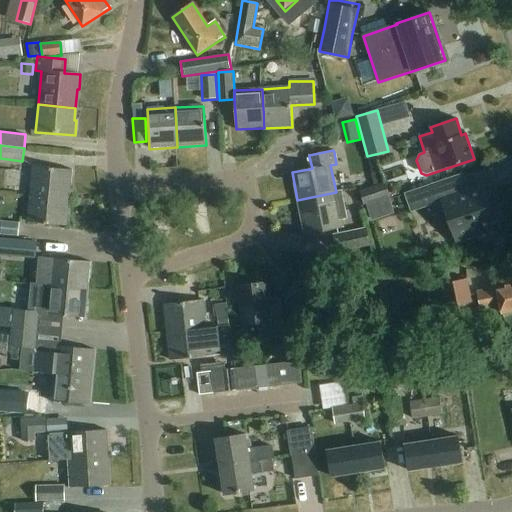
[(511,160),(484,170),(490,186),(511,178),(511,160)]
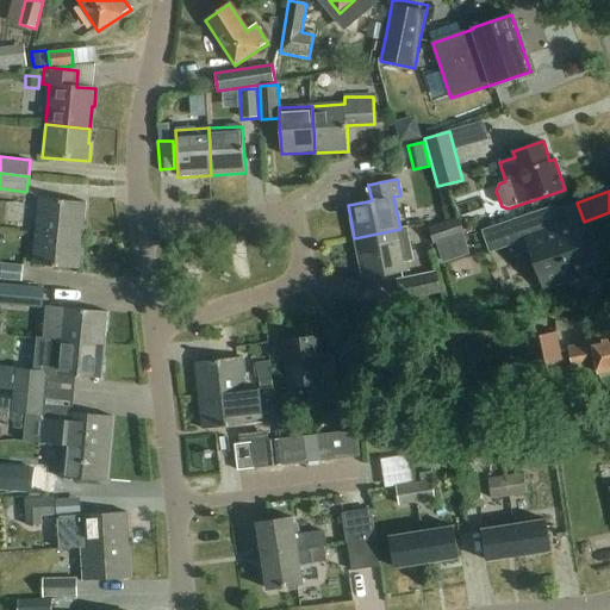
[(38,199),(35,232),(82,238),(86,204),(38,199)]
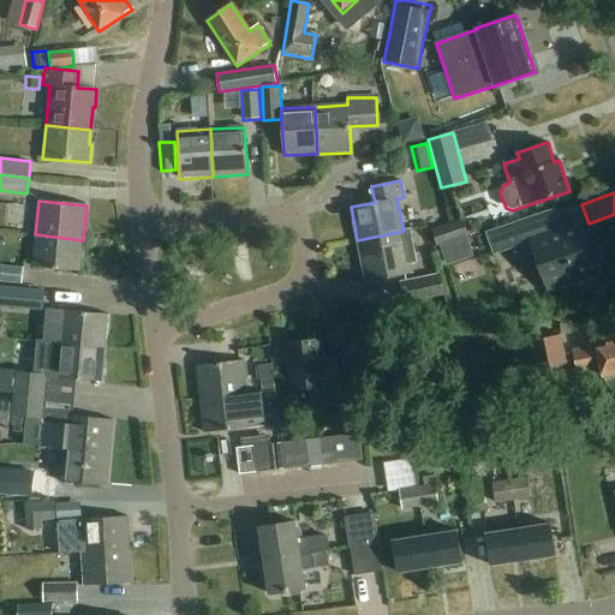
[(7,227),(31,228),(31,207),(7,206),(7,227)]
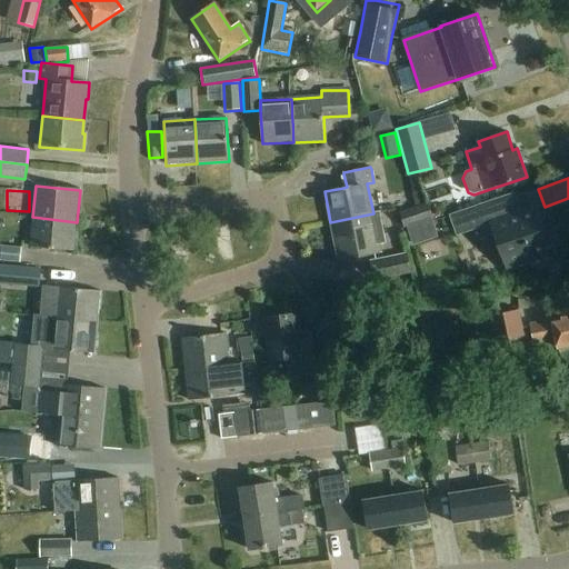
[(429,203),(400,212),(405,227),(433,218),(429,203)]
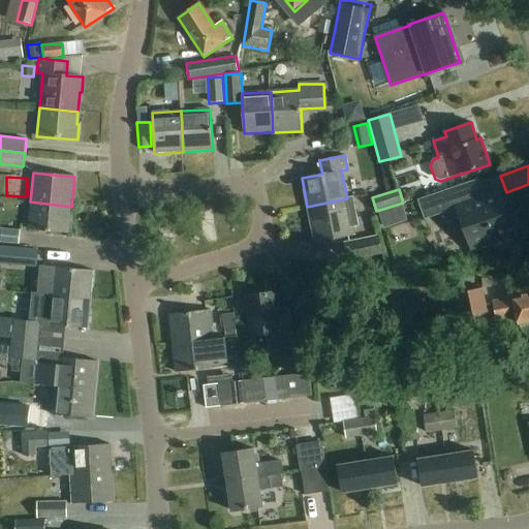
[(499,193),(484,198),(456,210),(471,252),(495,244),(496,248),(512,243),(511,238),(515,237),(499,193)]
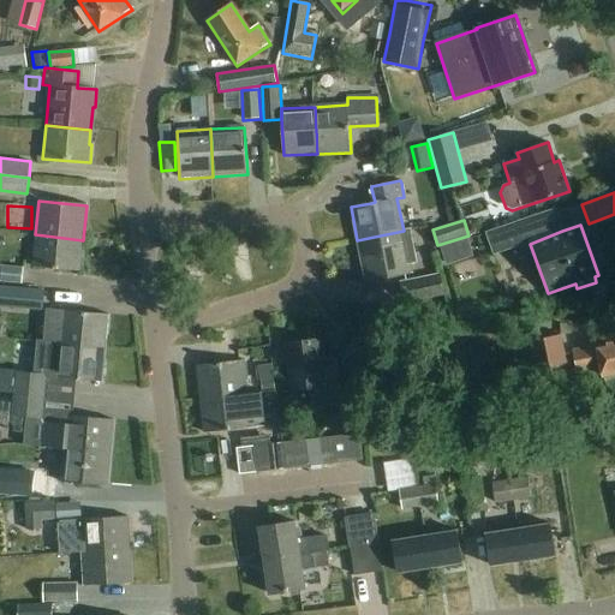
[(494,257),(519,248),(511,226),(485,234),(494,257)]
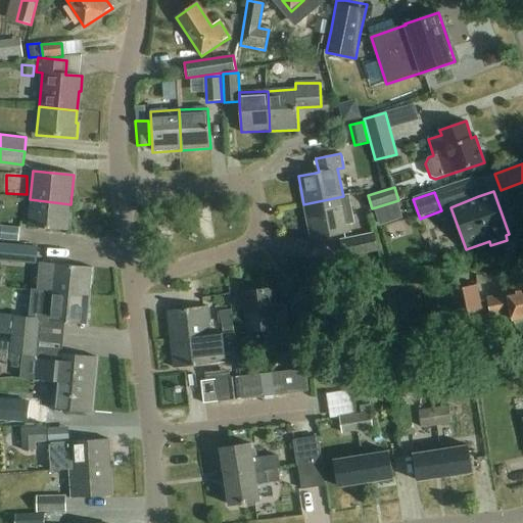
[(343,196),(303,204),(310,232),(311,241),(350,233),(348,225),(355,224),(349,194),(343,196)]
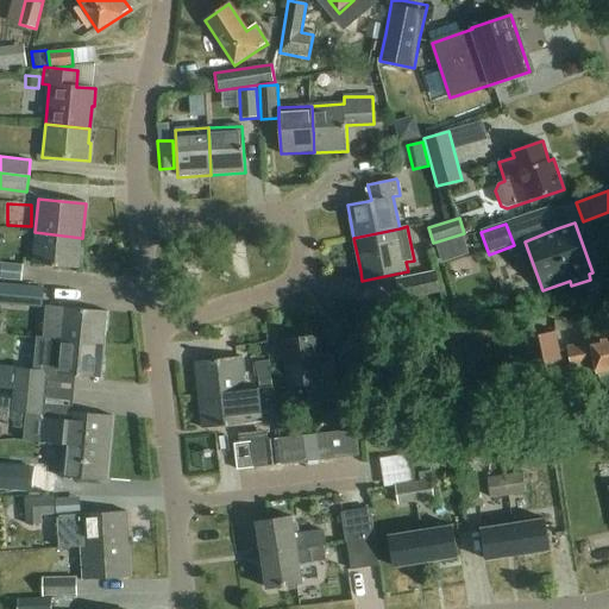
[(82,238),(35,232),(32,265),(80,270),(82,238)]
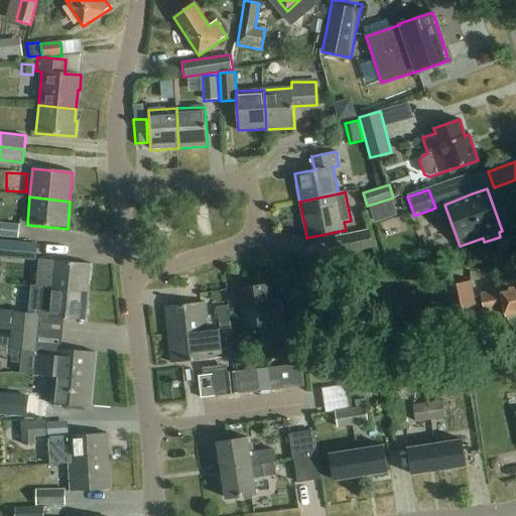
[(0,223),(0,236),(19,238),(20,225),(0,223)]
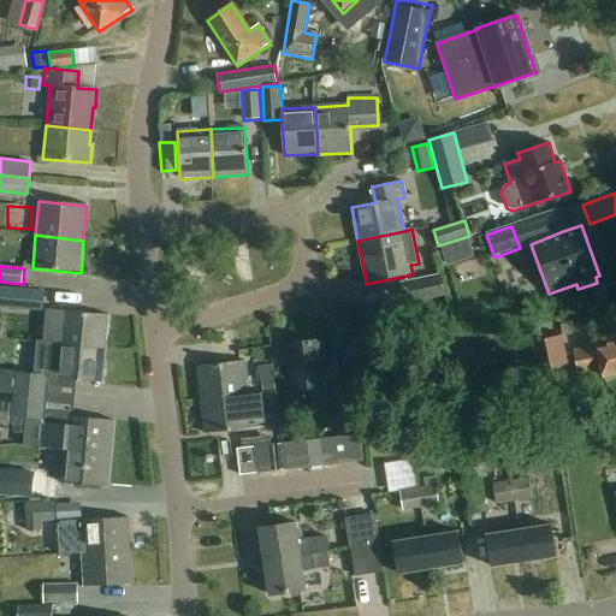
[(406,286),(409,304),(444,297),(440,279),(406,286)]
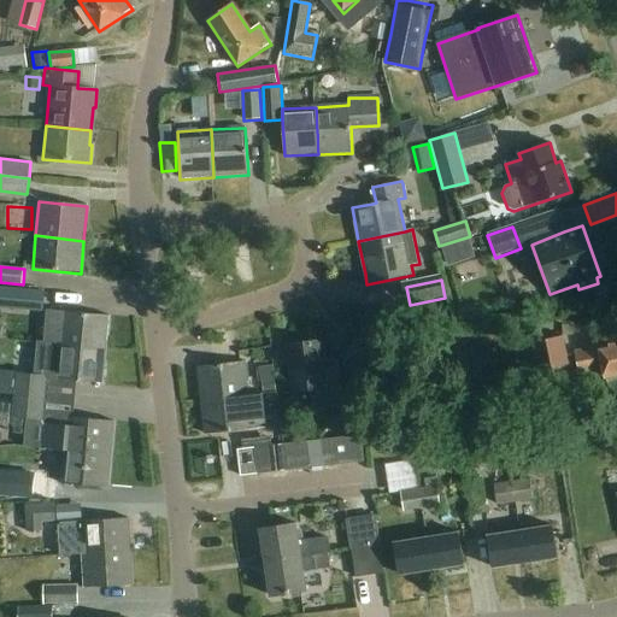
[(0,287),(0,307),(43,312),(46,292),(0,287)]
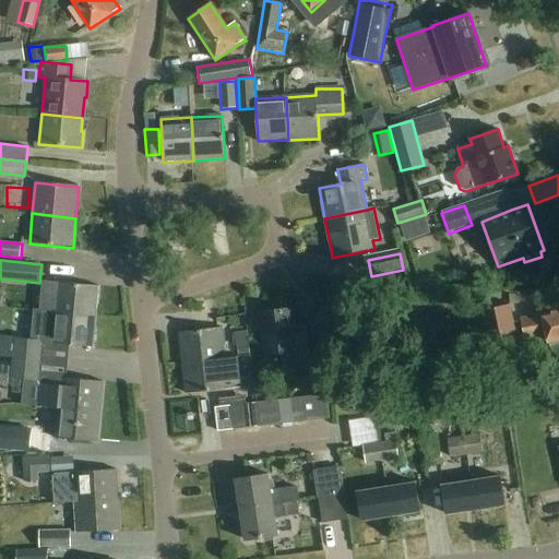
[(428,278),(415,280),(417,290),(430,288),(428,278)]
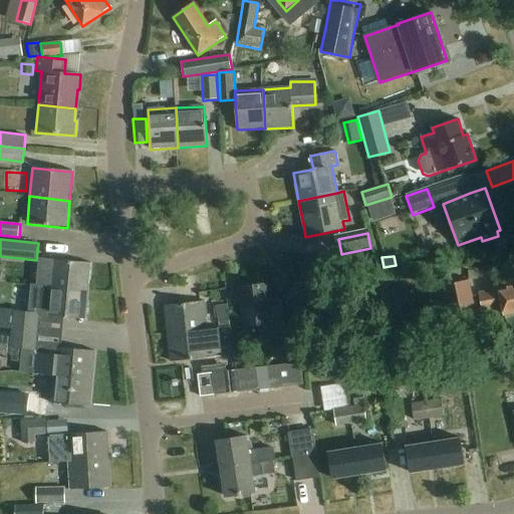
[(4,260),(3,272),(36,273),(36,261),(4,260)]
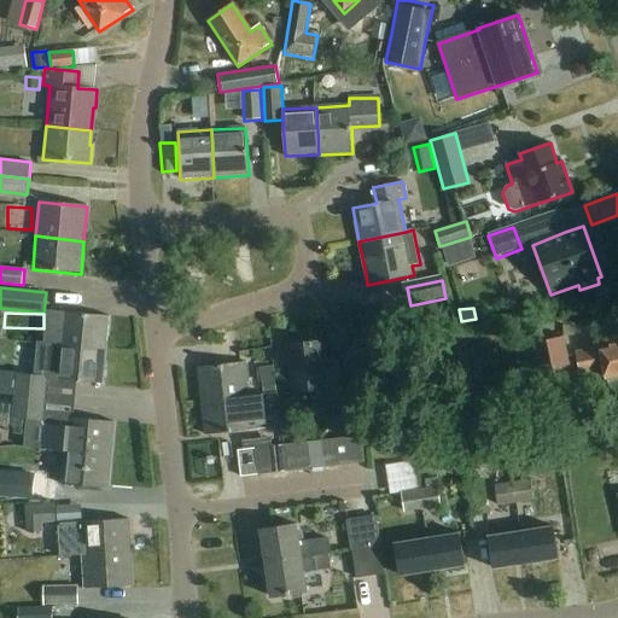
[(44,343),(44,347),(58,348),(105,353),(109,319),(62,314),(46,313),(44,343)]
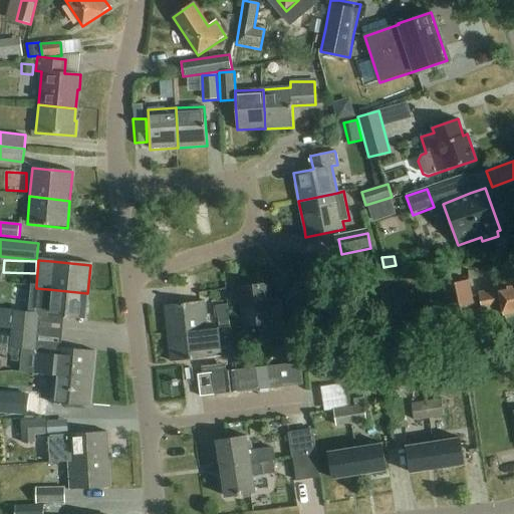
[(312,260),(294,262),(296,278),(324,275),(323,263),(312,264),(312,260)]
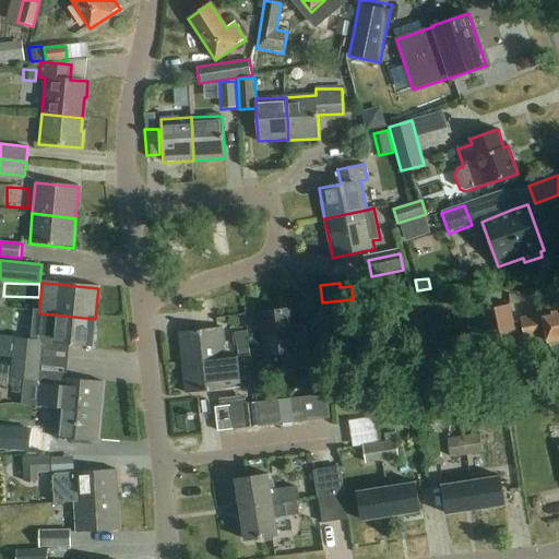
[(480,310),(487,346),(518,341),(510,305),(480,310)]
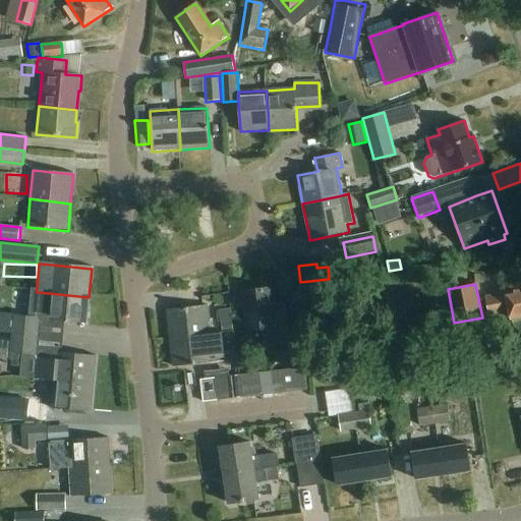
[(196,303),(211,301),(210,288),(194,289),(196,303)]
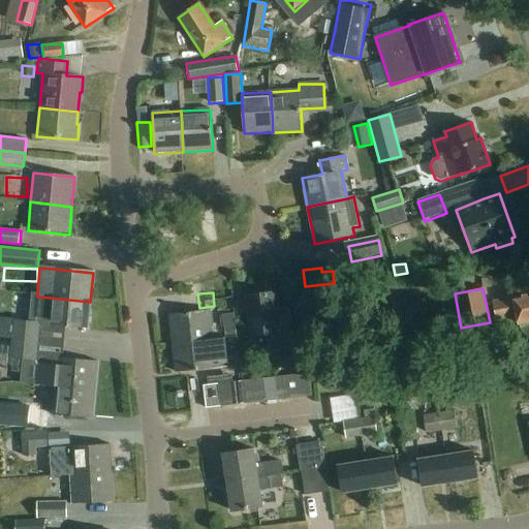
[(278,308),(276,292),(246,296),(251,336),(267,334),(268,350),(296,347),(293,330),(291,307),(278,308)]
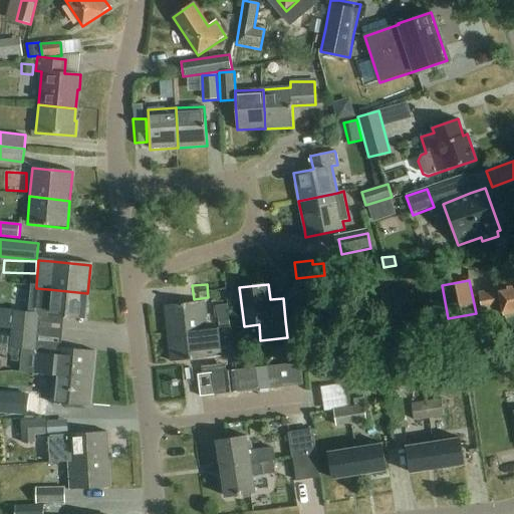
[(513,284),(499,288),(499,289),(480,293),(484,311),(503,307),(505,315),(513,313),(513,284)]
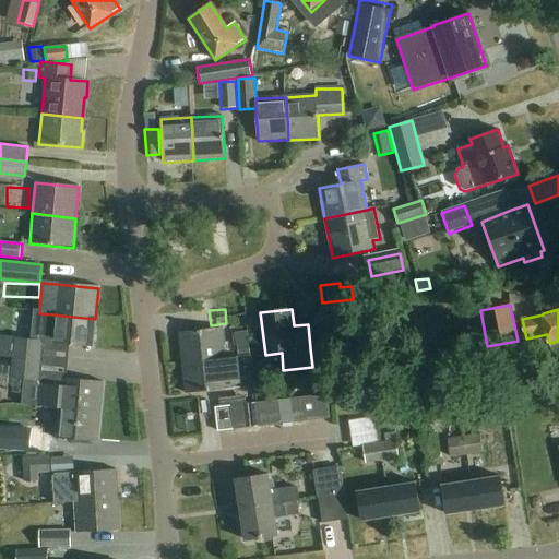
[(33,312),(31,340),(44,341),(43,345),(49,345),(92,349),(95,319),(52,314),(39,313),(33,312)]
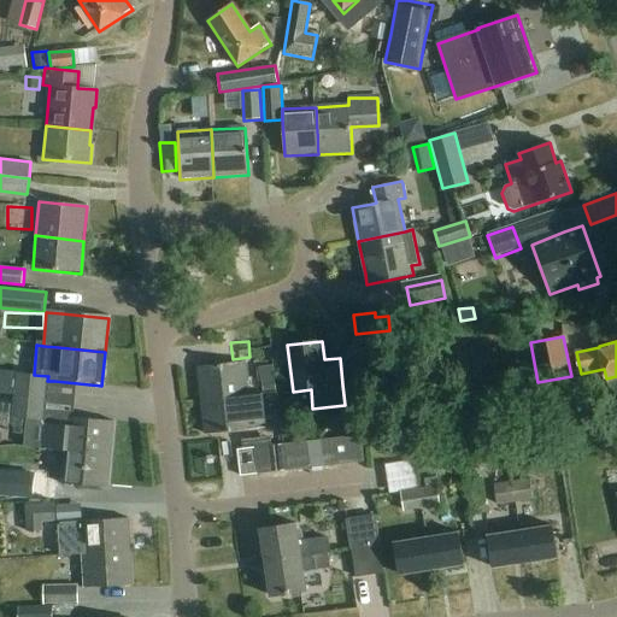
[(362,380),(391,377),(389,360),(360,363),(362,380)]
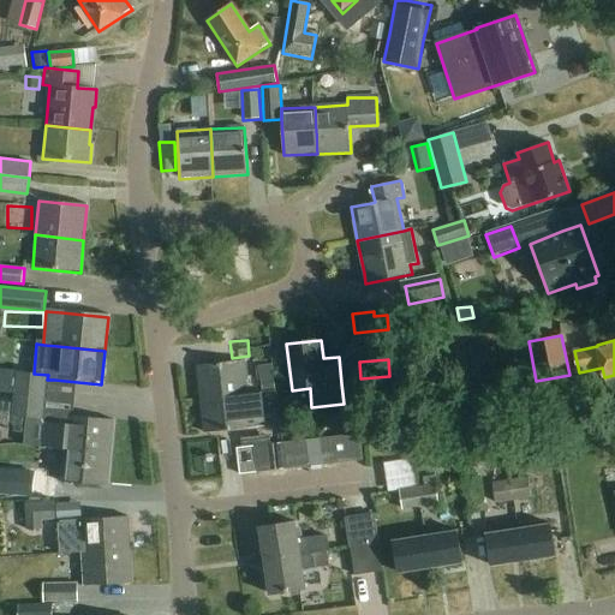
[(197,365),(201,399),(248,393),(244,360),(197,365)]
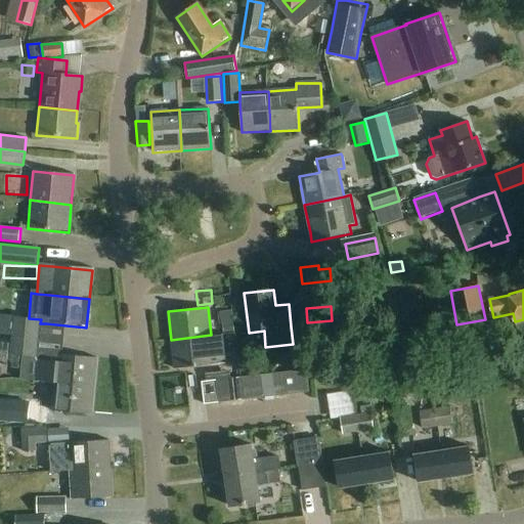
[(14,316),(10,354),(23,355),(37,356),(40,323),(41,319),(29,318),(14,316)]
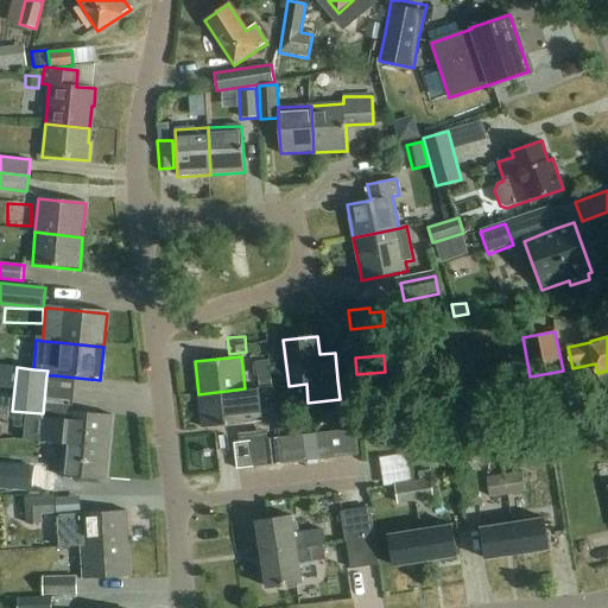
[(258,375),(259,386),(272,385),(271,374),(258,375)]
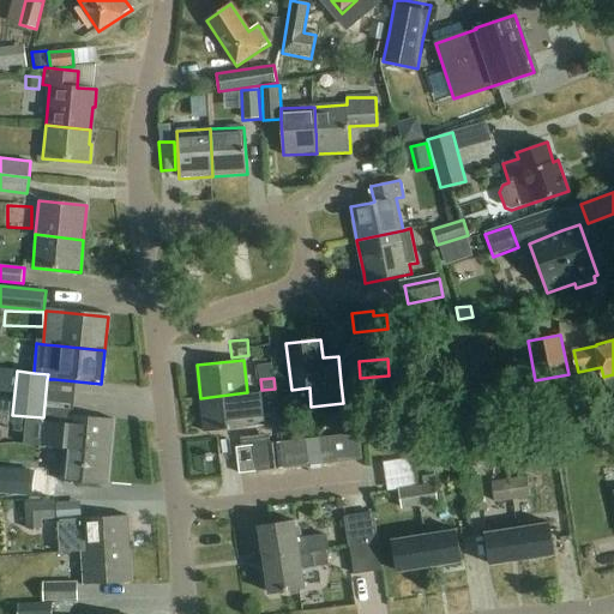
[(247,392),(200,398),(204,431),(251,426),(250,408),(262,407),(260,401),(276,399),(276,390),(247,392)]
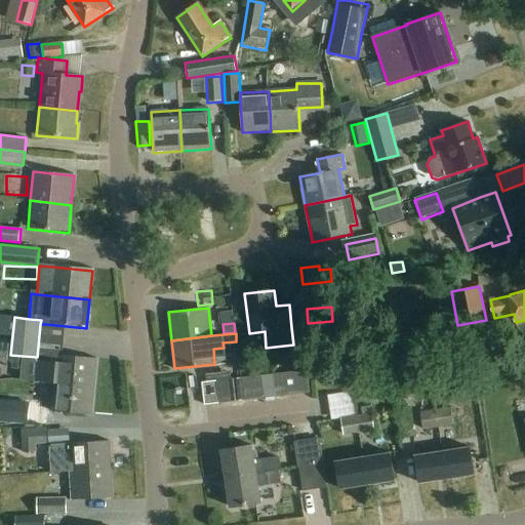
[(23,356),(19,380),(35,382),(52,385),(92,389),(95,361),(55,357),(54,363),(37,361),(37,357),(23,356)]
